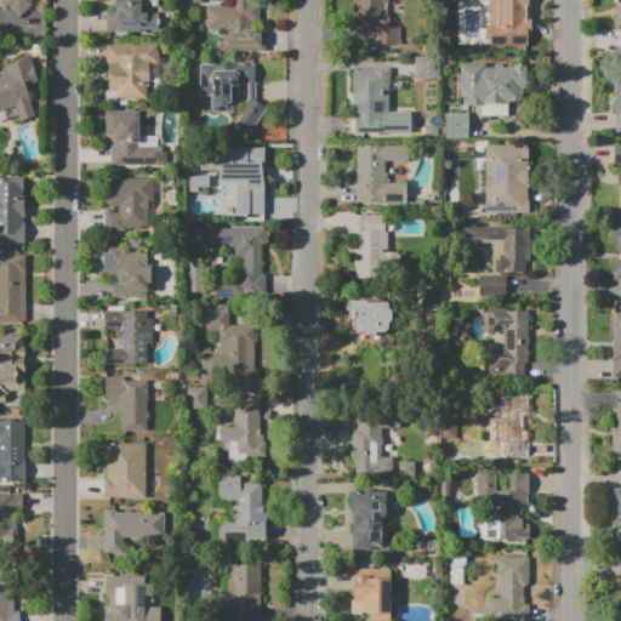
[(0,0),(34,0),(34,3),(20,17),(7,5),(5,9),(0,4),(0,0)]
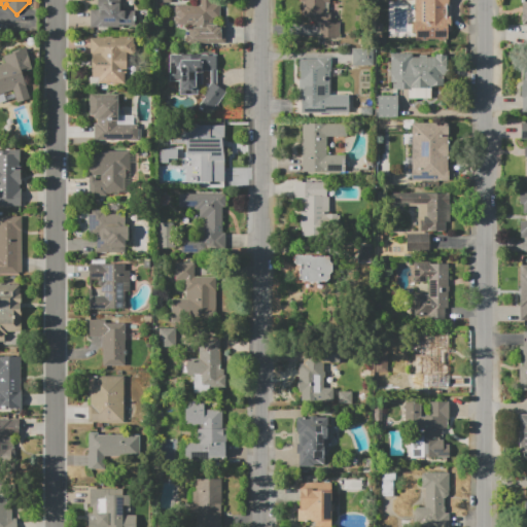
[(90,27),(90,9),(97,9),(97,0),(117,0),(117,2),(120,2),(120,9),(136,9),(136,27),(90,27)]
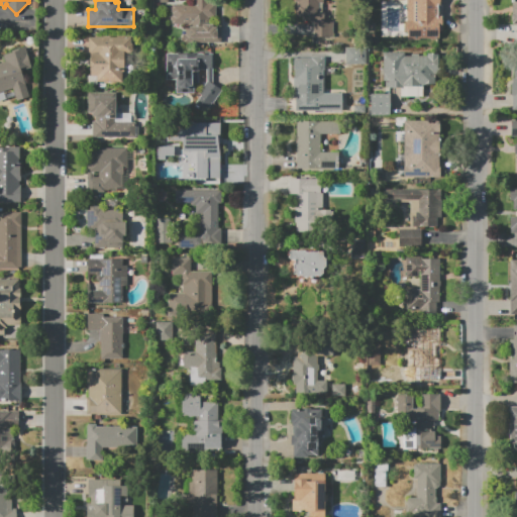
[(184,43),(184,28),(172,27),(172,6),(194,6),(194,0),(209,0),(209,4),(216,4),(216,17),(210,17),(210,24),(213,24),(213,27),(217,27),(217,43),(184,43)]
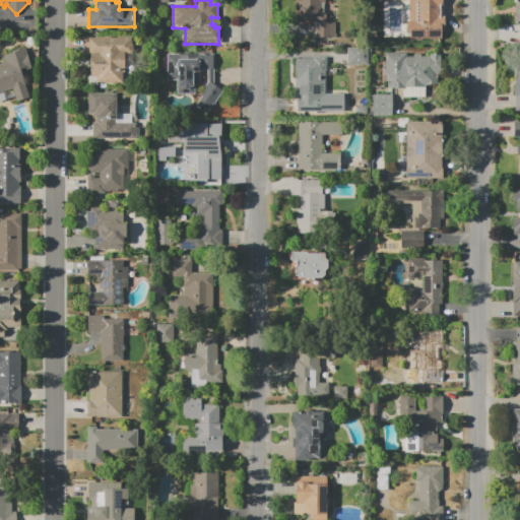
[(297,0),(324,0),(324,21),(334,21),(334,37),(316,37),(316,23),(301,23),(301,1),(297,1),(297,0)]
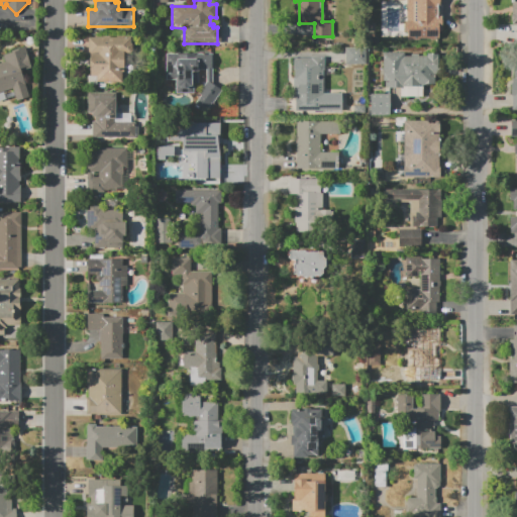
[(440,0),(440,1),(438,1),(438,26),(406,26),(406,0),(440,0)]
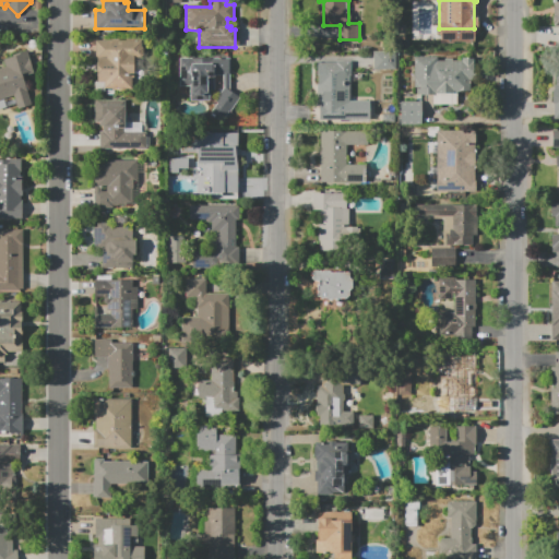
[(96,39),(142,40),(142,58),(134,58),(134,76),(119,76),(119,66),(114,66),(114,73),(96,73),(96,39)]
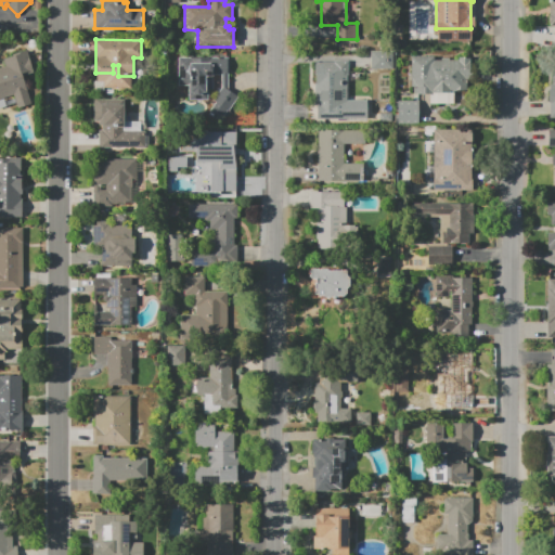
[(0,59),(27,51),(34,71),(22,74),(31,103),(15,108),(11,94),(0,98),(0,66),(1,66),(0,63),(0,59)]
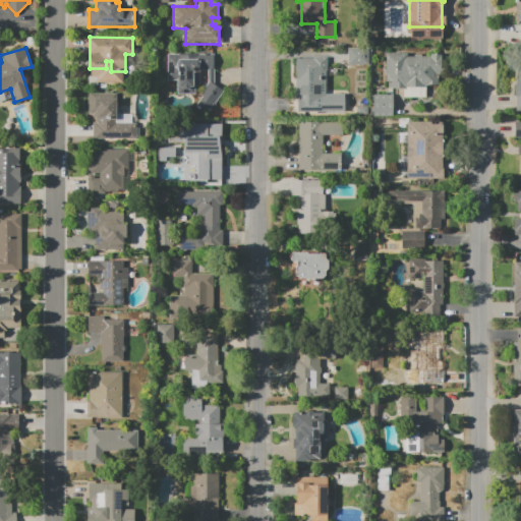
[(347,64),(348,48),(369,48),(369,64),(347,64)]
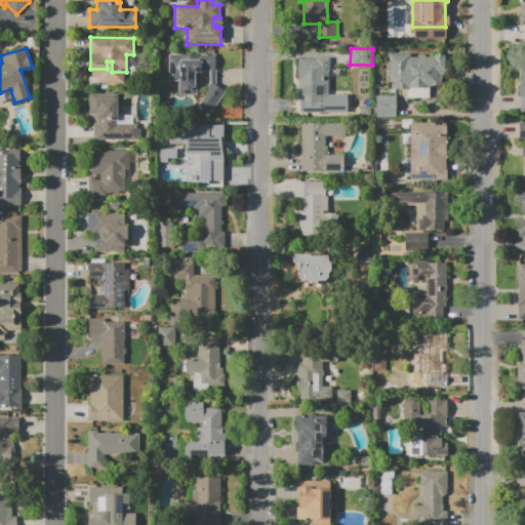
[(214,53),(214,81),(196,81),(196,94),(178,94),(178,81),(169,81),(169,52),(214,53)]
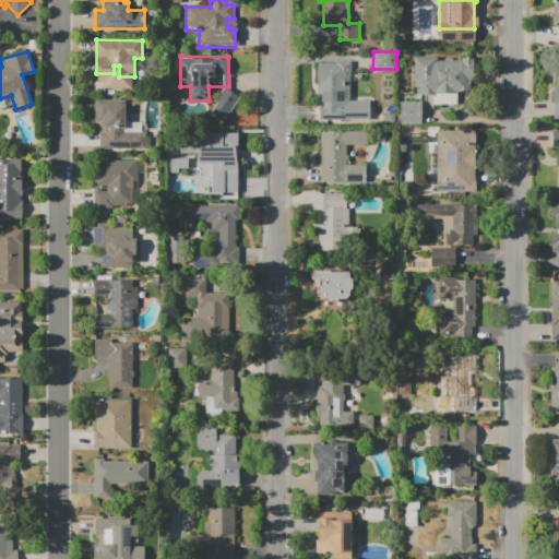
[(415,57),(437,57),(437,60),(462,60),(462,58),(474,58),(474,93),(456,93),(455,104),(432,104),(432,94),(415,94),(415,57)]
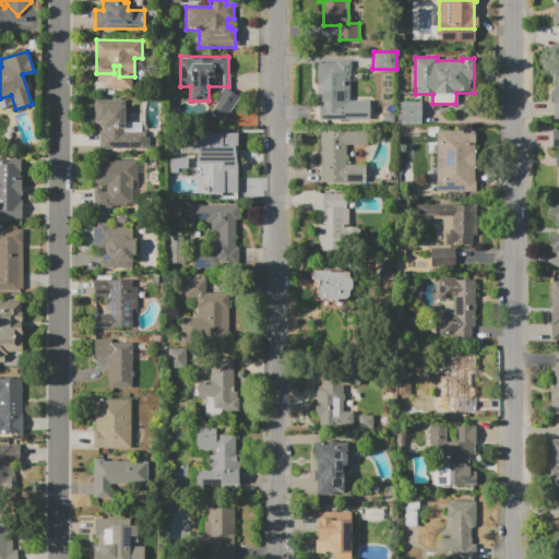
[(317,62),(335,62),(335,60),(352,60),(352,78),(349,78),(349,105),(344,105),(344,120),(317,120),(317,62)]
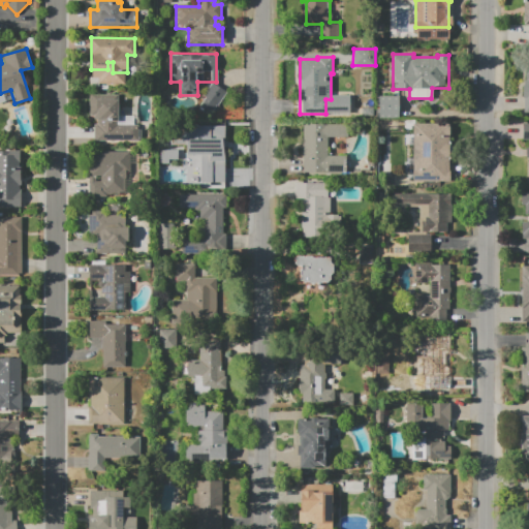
[(226,92),(210,117),(197,109),(205,98),(204,97),(213,83),(226,92)]
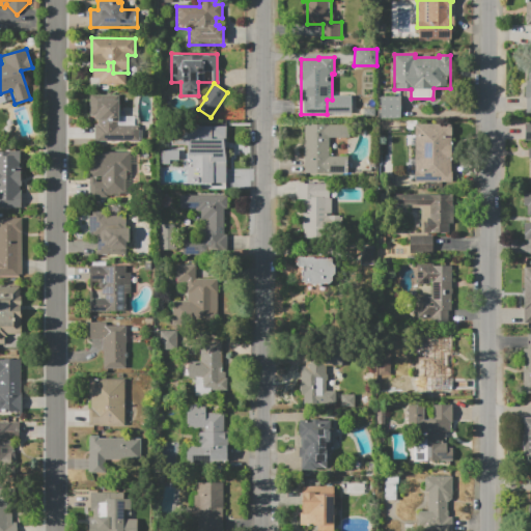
[(382,118),(382,95),(401,96),(401,119),(382,118)]
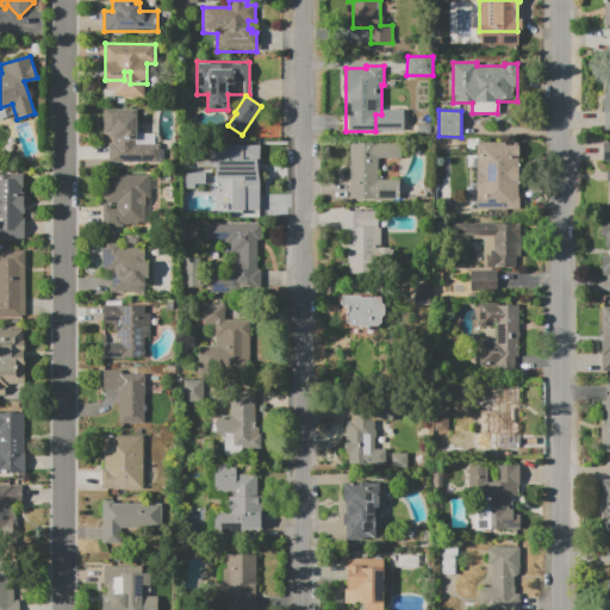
[(109,141),(103,141),(103,116),(136,116),(136,132),(155,134),(155,148),(160,148),(159,149),(163,150),(163,161),(159,161),(159,162),(154,162),(128,162),(107,161),(107,151),(109,141)]
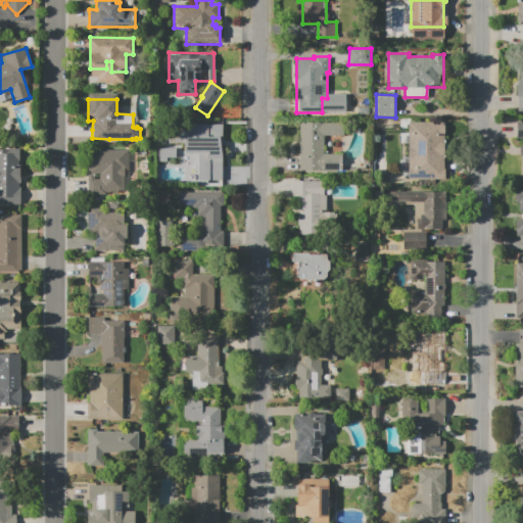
[(298,122),(343,122),(342,135),(323,135),(323,154),(342,154),(342,171),(298,170),(298,122)]
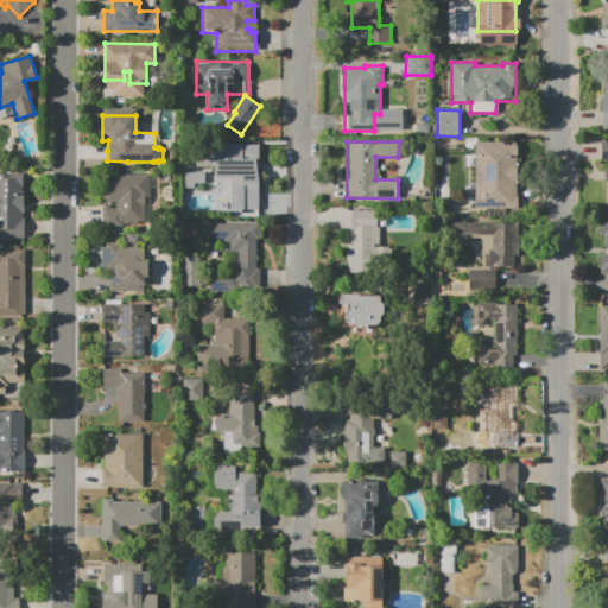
[(474,141),(518,141),(518,208),(474,208),(474,141)]
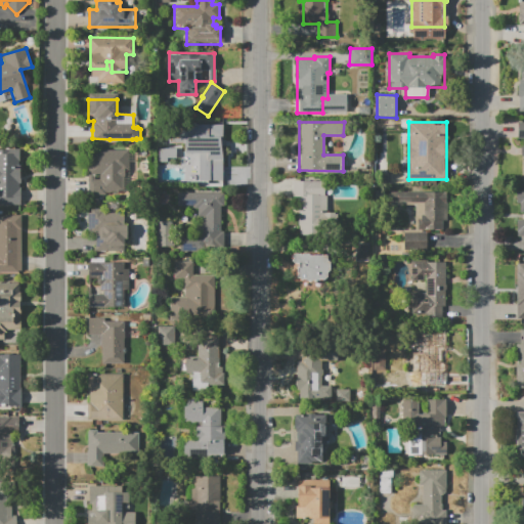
[(202,182),(202,151),(188,151),(188,143),(170,143),(170,136),(180,136),(180,128),(188,128),(188,124),(189,124),(189,123),(198,123),(198,124),(203,124),(203,123),(218,123),(218,125),(225,125),(225,135),(224,135),(224,144),(225,144),(225,156),(224,156),(224,168),(221,168),(221,182),(202,182)]
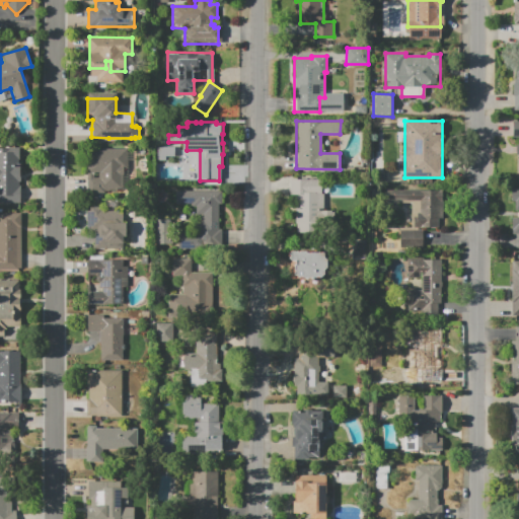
[(0,147),(18,147),(18,170),(14,170),(14,184),(20,186),(20,203),(0,203),(0,147)]
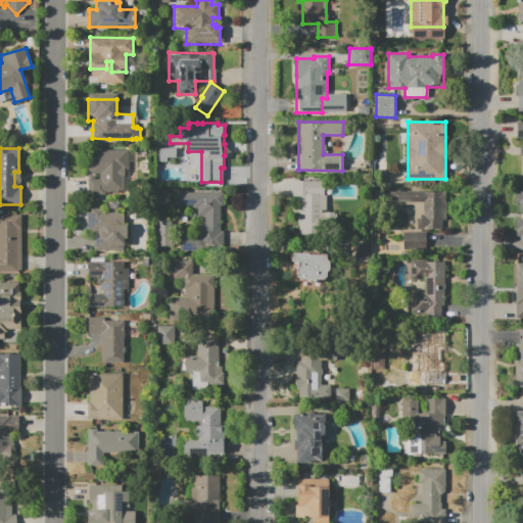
[(128,149),(128,168),(125,168),(125,176),(124,176),(124,192),(105,192),(105,194),(89,194),(89,149),(128,149)]
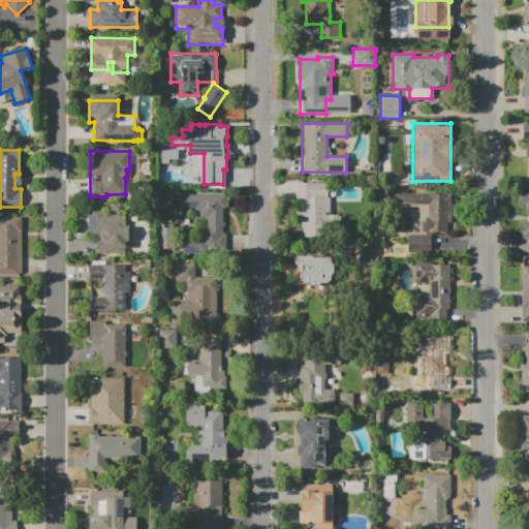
[(294,183),(328,183),(328,197),(331,197),(331,214),(337,214),(337,236),(301,236),(302,198),(294,198),(294,183)]
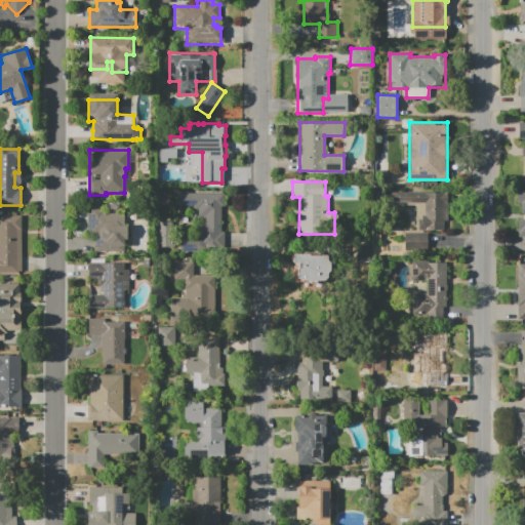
[(224,193),(224,206),(220,206),(220,252),(180,251),(180,234),(199,234),(199,208),(178,208),(178,193),(224,193)]
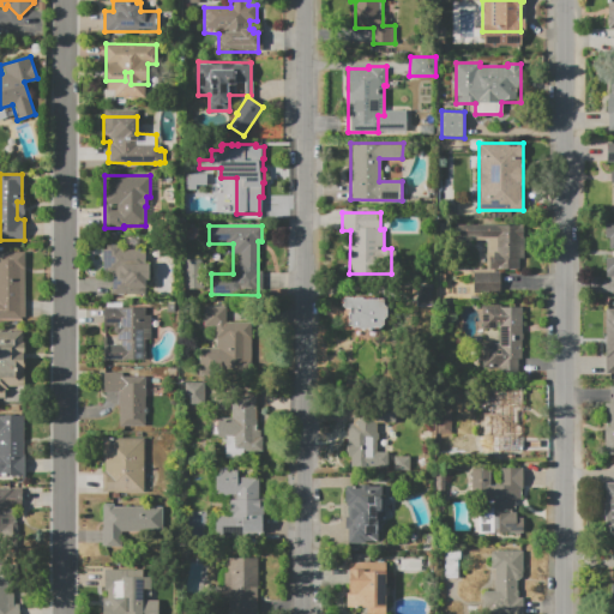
[(456,226),(525,226),(525,257),(521,257),(519,269),(491,269),(491,259),(497,259),(498,238),(456,238),(456,226)]
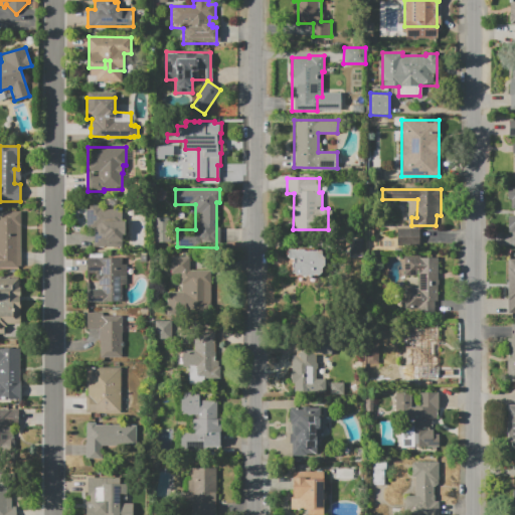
[(87,208),(90,208),(90,205),(102,205),(102,209),(123,209),(123,220),(125,220),(125,234),(123,234),(123,246),(94,246),(94,225),(87,225),(87,208)]
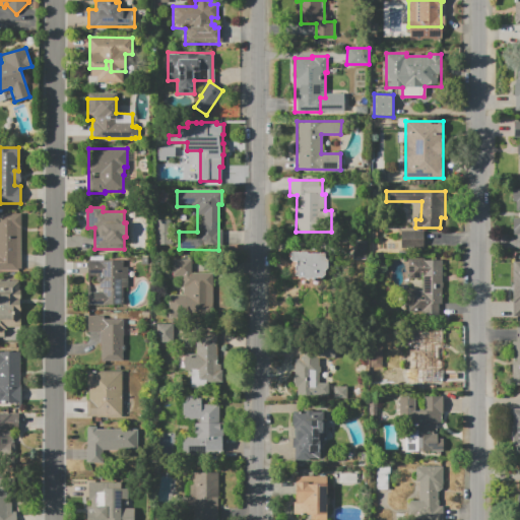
[(0,213),(21,213),(20,269),(0,269),(0,213)]
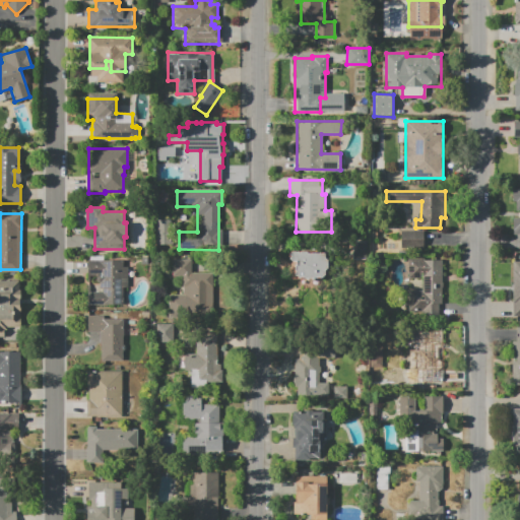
[(155,219),(173,219),(173,244),(155,244),(155,219)]
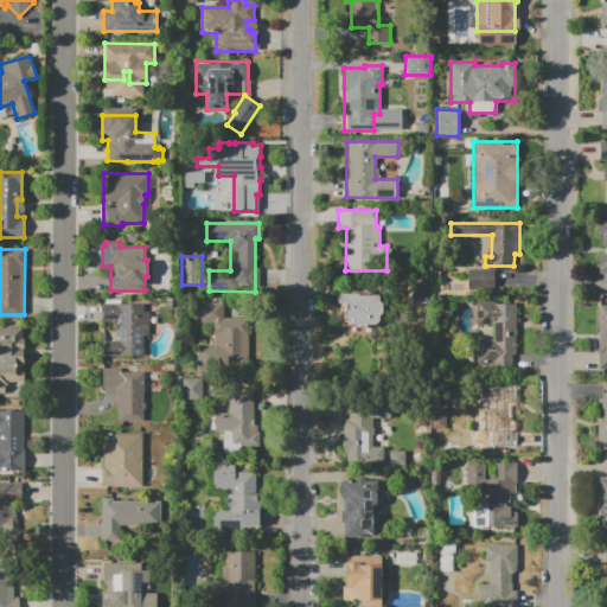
[(494,270),(493,291),(468,291),(468,270),(494,270)]
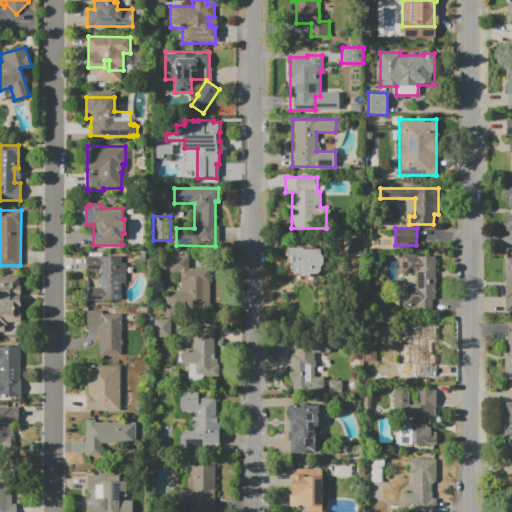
[(347,239),(361,239),(361,256),(347,256),(347,239)]
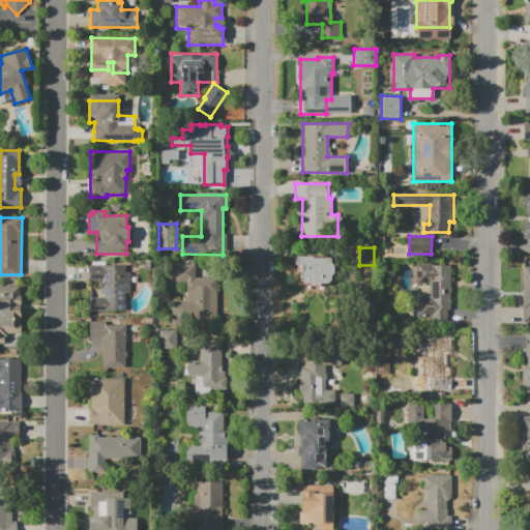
[(299,264),(298,264),(296,262),(295,260),(298,258),(302,255),(304,259),(307,257),(307,258),(311,256),(313,258),(314,258),(315,260),(317,258),(319,260),(324,256),(327,260),(329,259),(333,265),(331,266),(332,268),(335,272),(329,276),(332,280),(325,285),(323,283),(313,290),(302,274),(304,273),(301,269),(302,268),(299,264)]
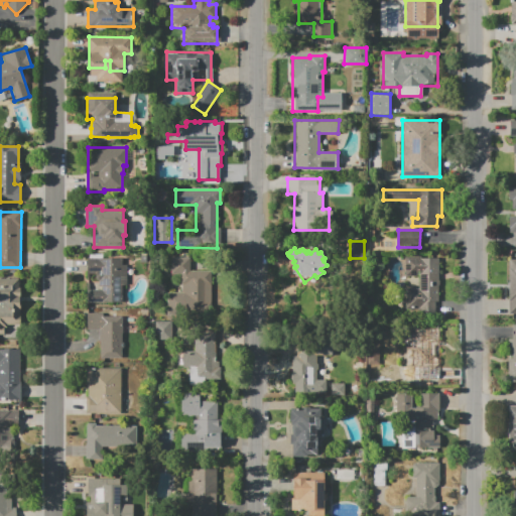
[(88,258),(122,258),(122,264),(126,264),(126,286),(122,285),(122,302),(88,302),(88,290),(102,290),(102,286),(99,286),(99,279),(97,279),(97,274),(88,273),(88,258)]
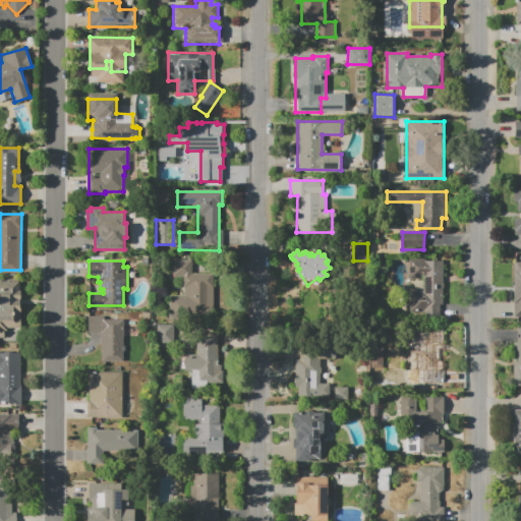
[(214,273),(214,310),(189,310),(189,314),(169,314),(169,295),(184,295),(184,277),(173,277),(173,261),(192,261),(192,273),(214,273)]
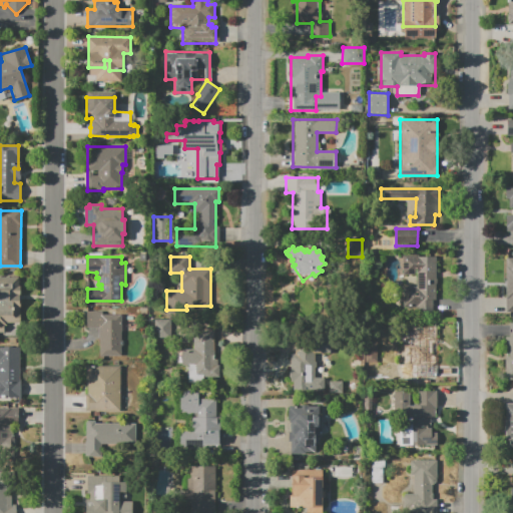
[(436,257),(436,300),(433,300),(433,312),(416,312),(416,307),(403,307),(403,287),(416,287),(417,270),(404,270),(404,257),(436,257)]
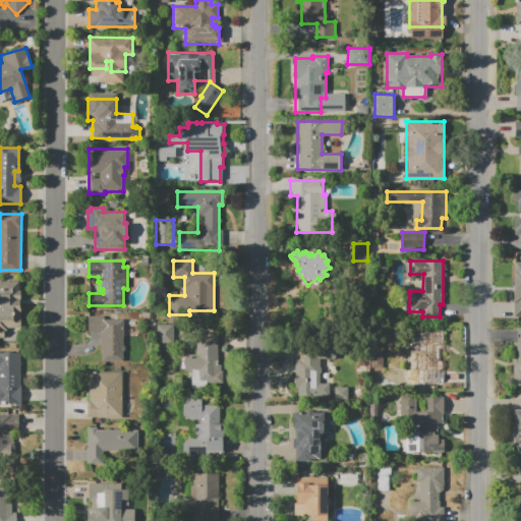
[(513,316),(520,315),(520,261),(512,262),(513,316)]
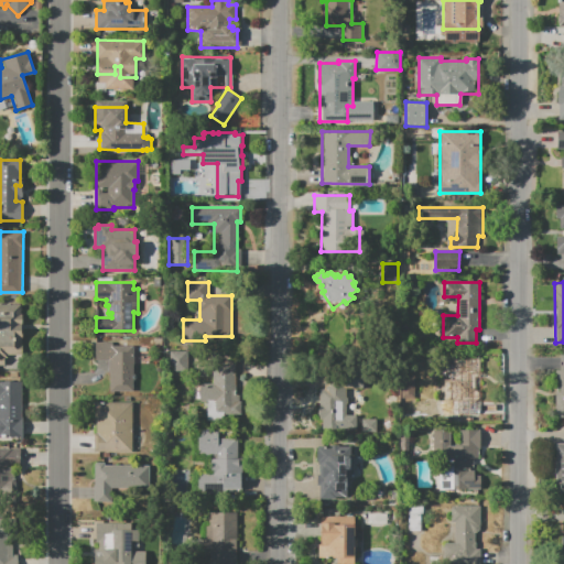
[(0,304),(21,304),(21,356),(4,356),(4,366),(0,366),(0,304)]
